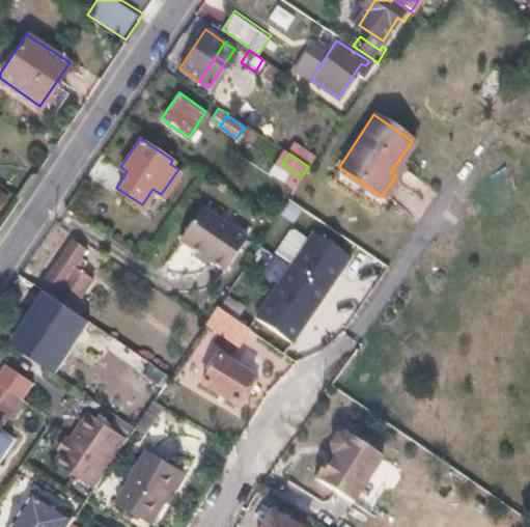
[(245,236),(200,205),(178,238),(223,269),(245,236)]
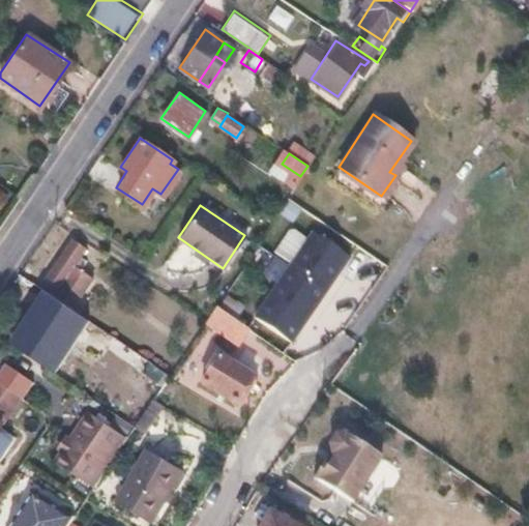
[(311,230),(254,315),(290,339),(317,298),(347,254),(311,230)]
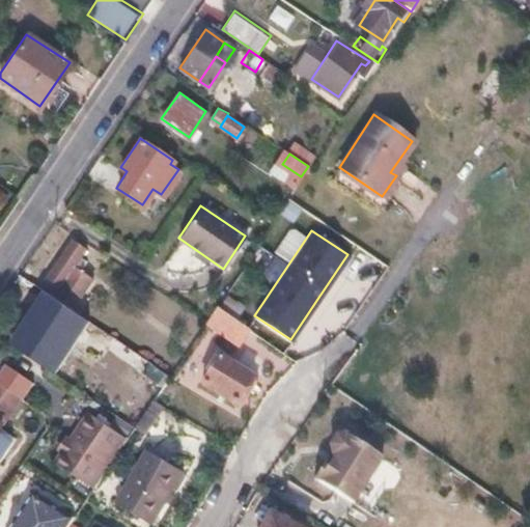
[(86,245),(73,236),(48,274),(61,283),(75,262),(82,252),(86,245)]
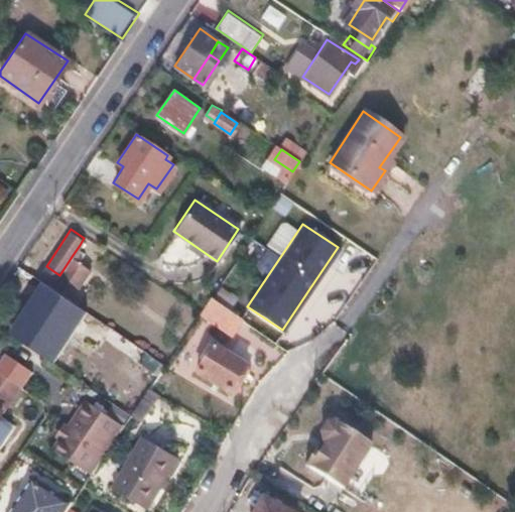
[(86,250),(80,245),(73,255),(80,260),(86,250)]
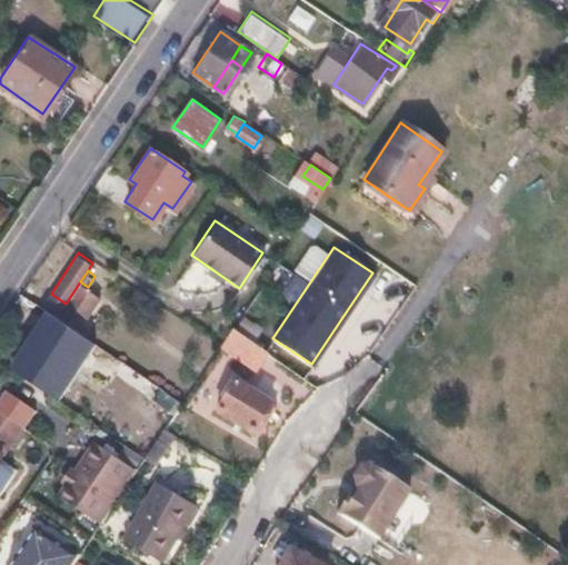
[(88,287),(80,281),(66,304),(59,315),(78,327),(99,295),(88,287)]
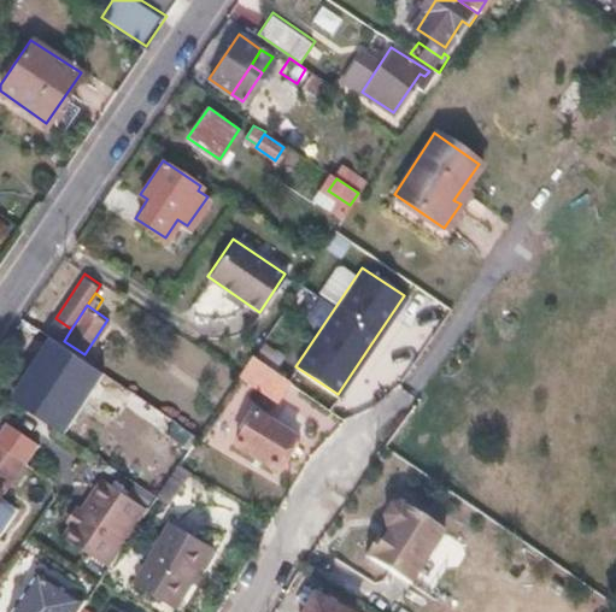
[(64,341),(58,337),(22,392),(72,425),(109,370),(84,354),(64,341)]
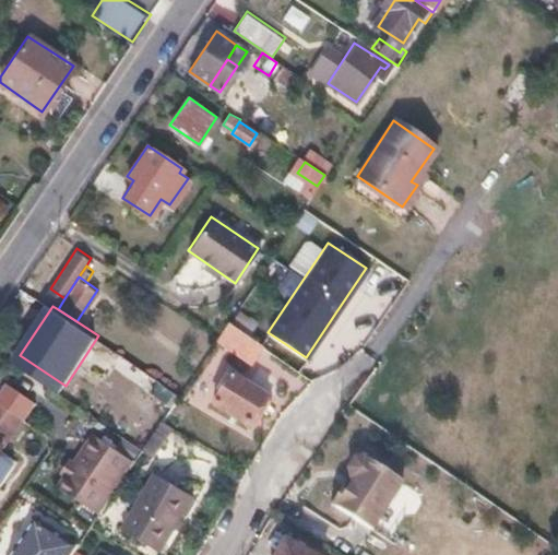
[(226,321),(215,339),(252,363),(263,346),(226,321)]
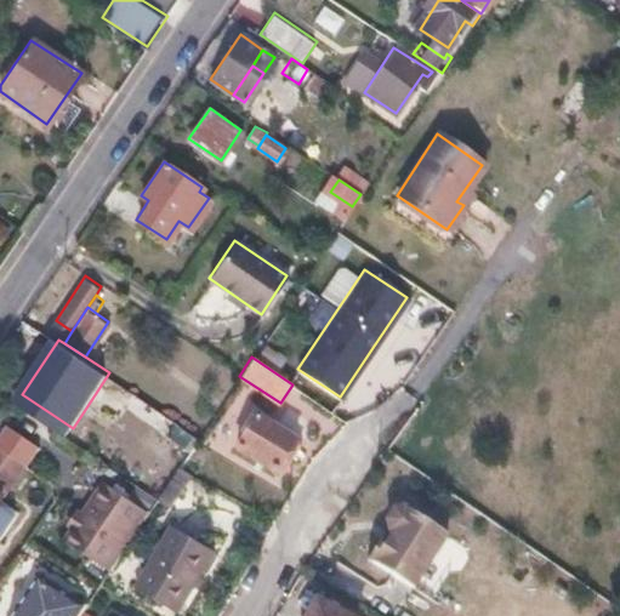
[(176,441),(189,450),(198,439),(148,404),(142,414),(114,454),(151,479),(176,441)]
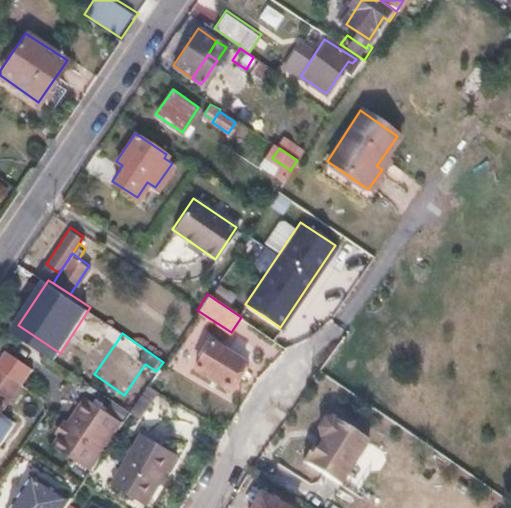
[(242,363),(211,343),(194,368),(225,387),(234,375),(242,363)]
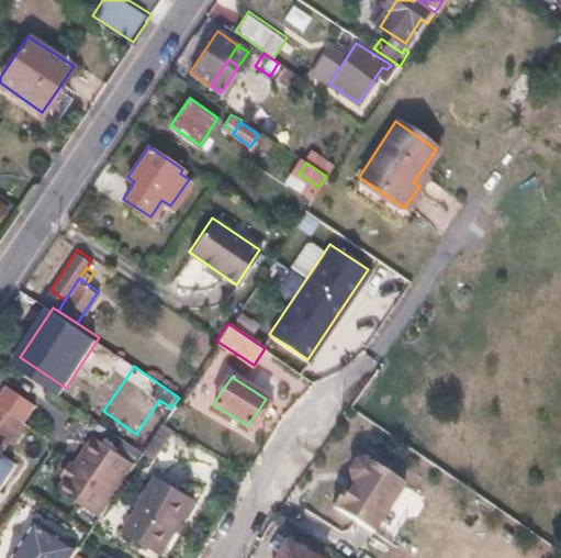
[(0,443),(3,445),(22,415),(0,401),(0,443)]
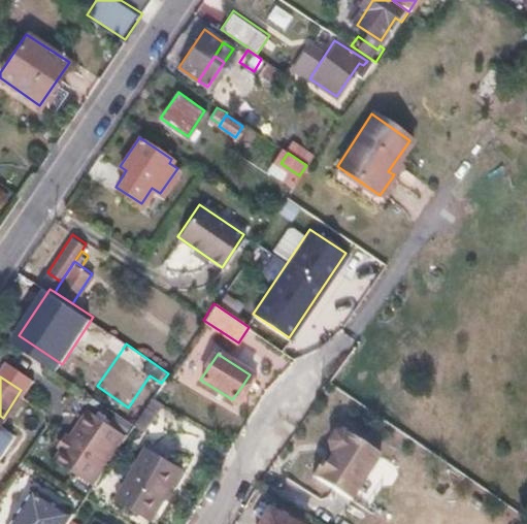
[(57,446),(62,449),(54,460),(93,486),(126,436),(87,412),(70,436),(64,433),(57,446)]
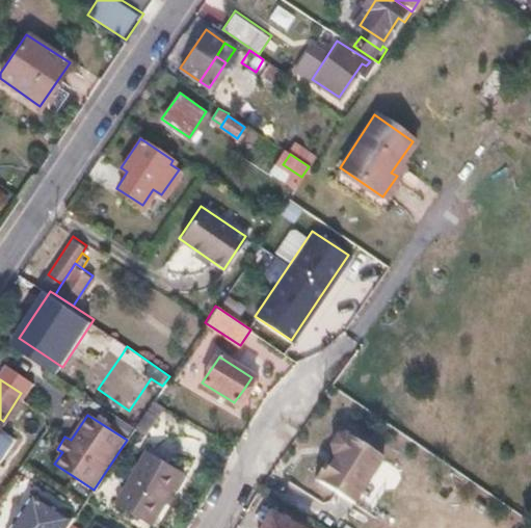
[(0,468),(2,469),(19,444),(0,431),(0,425),(3,421),(0,419),(0,468)]
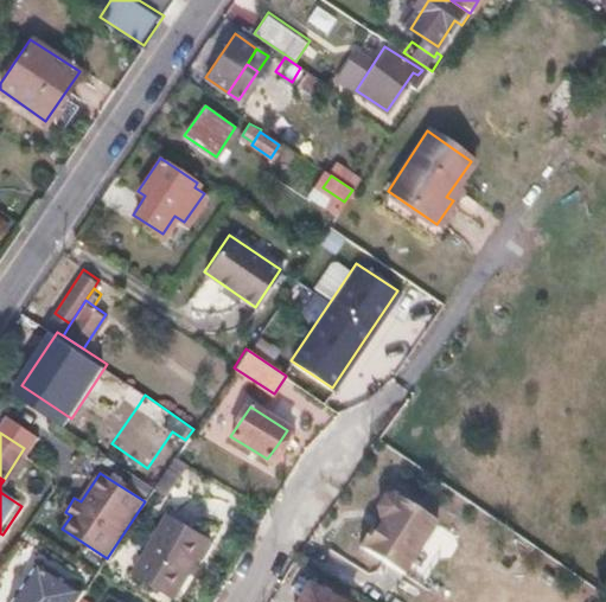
[(401,575),(437,524),(394,493),(384,494),(377,506),(378,516),(382,518),(375,529),(372,526),(358,545),(401,575)]
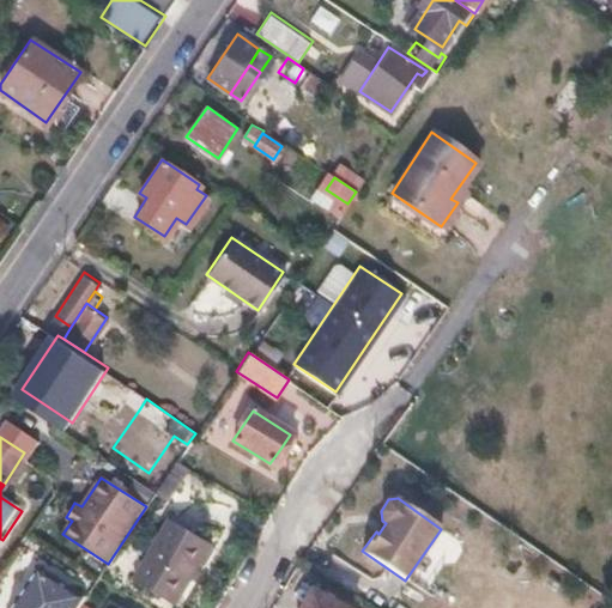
[(212,542),(170,520),(137,581),(177,603),(195,572),(212,542)]
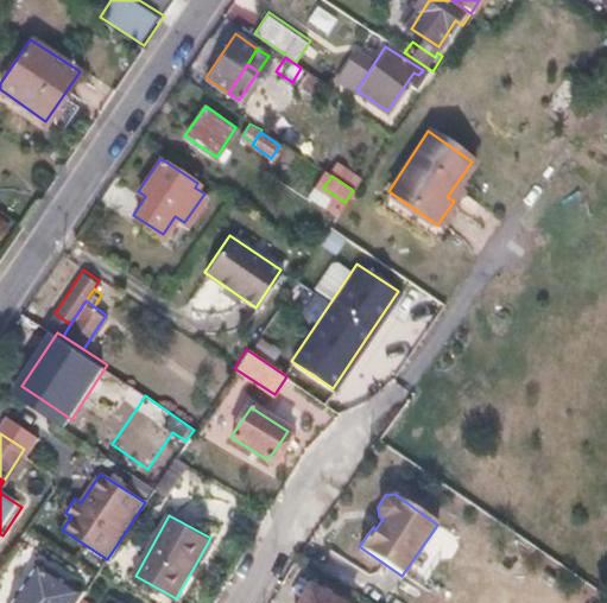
[(77,602),(84,594),(40,564),(13,602),(77,602)]
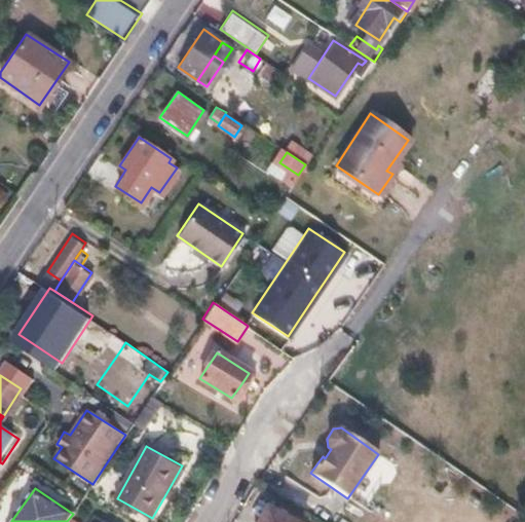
[(299,521),(270,505),(260,521),(299,521)]
